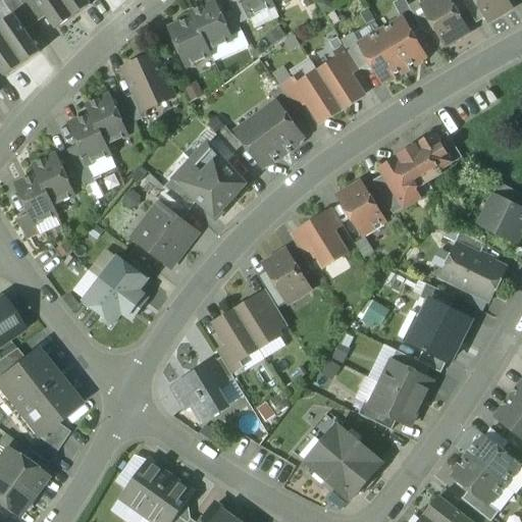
[(37,24),(19,0),(6,0),(3,2),(13,16),(14,15),(25,32),(37,24)]
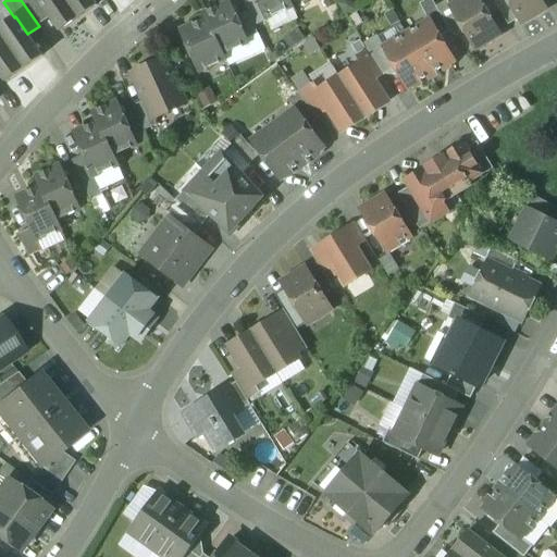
[(21,0),(39,26),(50,17),(37,0),(21,0)]
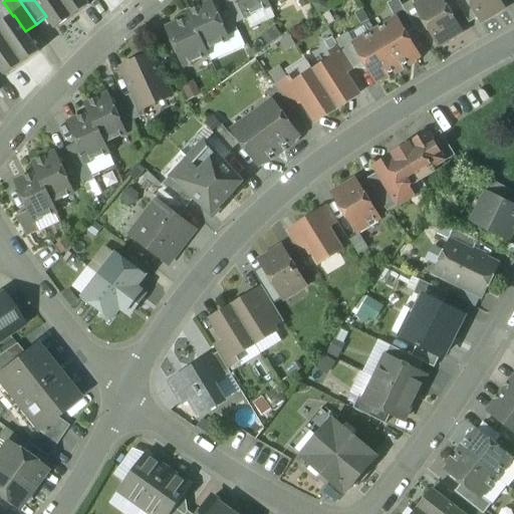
[(72,17),(60,0),(34,0),(46,16),(55,29),(72,17)]
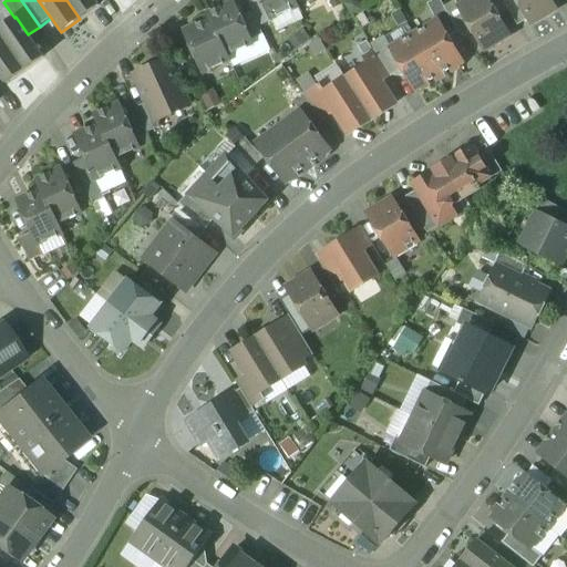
[(94,0),(66,0),(80,19),(99,6),(94,0)]
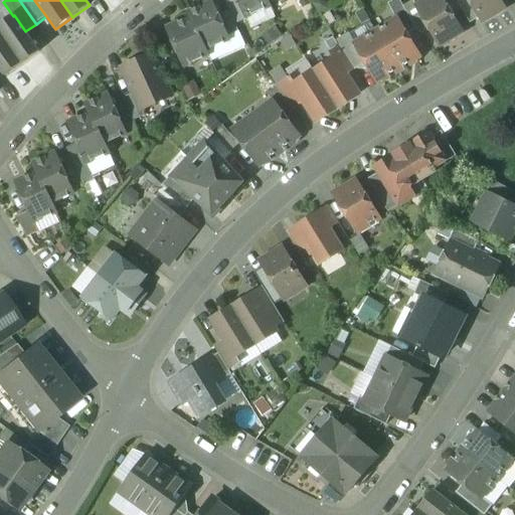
[(237,0),(224,0),(229,11),(235,23),(246,18),(237,0)]
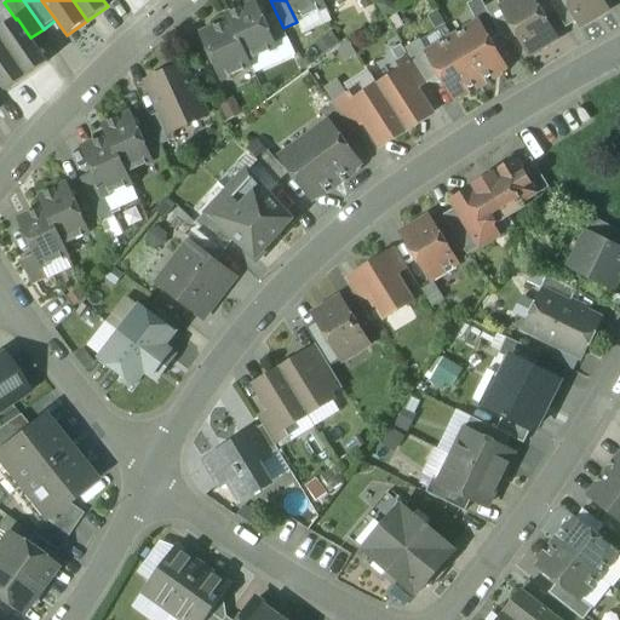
[(322,3),(321,0),(286,0),(297,22),(326,9),(323,3),(322,3)]
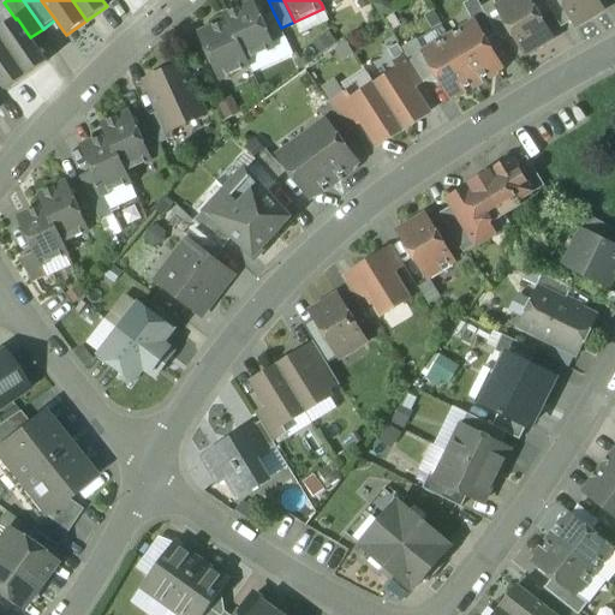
[(477,0),(471,0),(464,5),(471,17),(483,10),(482,9),(477,0)]
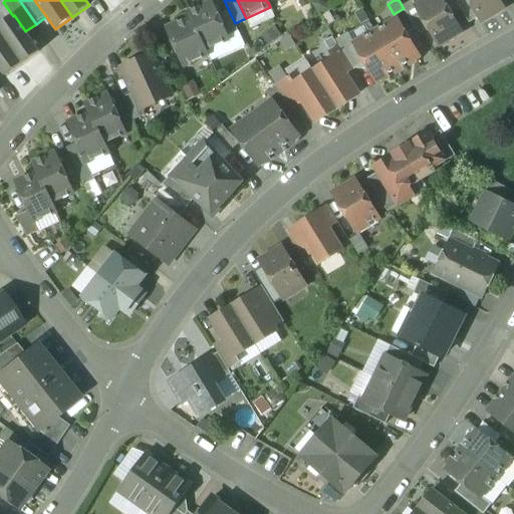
[(430,0),(417,7),(417,8),(429,27),(439,45),(461,32),(450,14),(441,0),(430,0)]
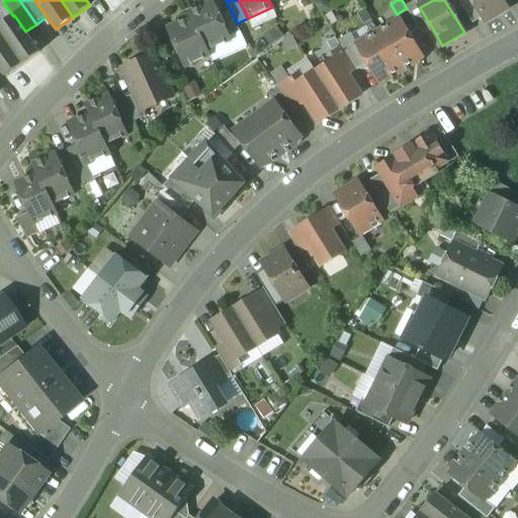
[(460,3),(458,0),(444,0),(453,14),(463,8),(460,3)]
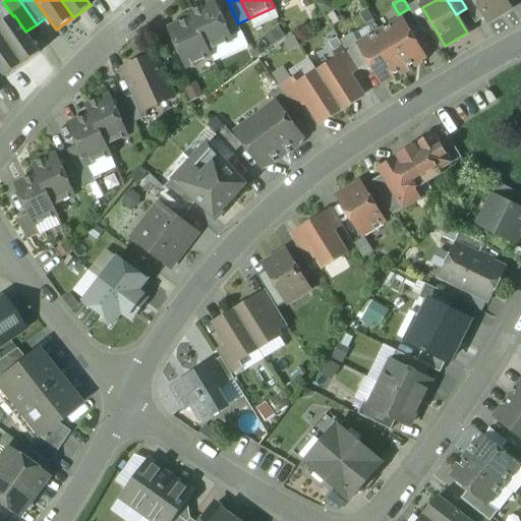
[(486,17),(475,0),(467,0),(463,3),(466,8),(475,23),(486,17)]
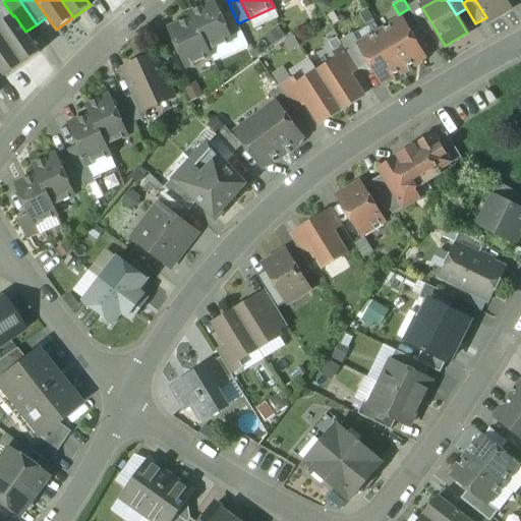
[(504,0),(475,0),(486,17),(488,21),(510,8),(504,0)]
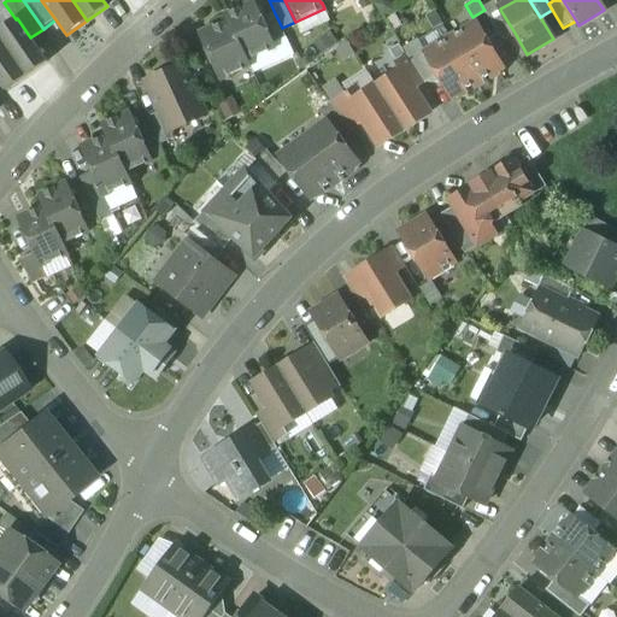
[(500,9),(495,1),(483,9),(485,10),(499,35),(501,40),(515,33),(500,10),(500,9)]
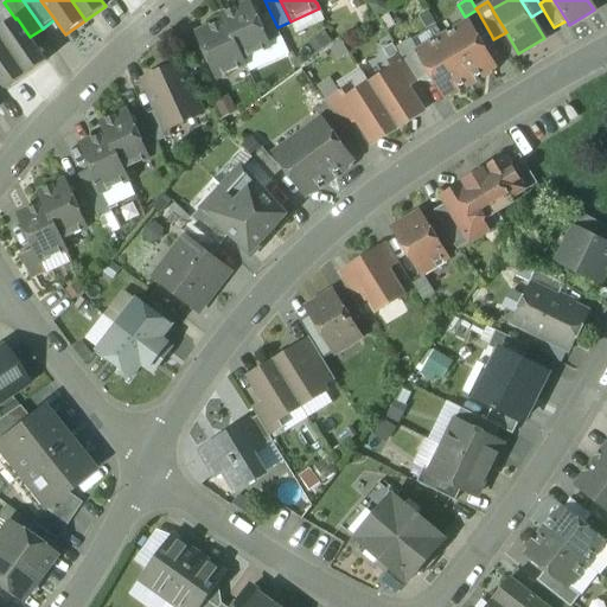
[(250,2),(222,16),(224,21),(225,21),(243,61),(243,59),(270,48),(257,19),(250,2)]
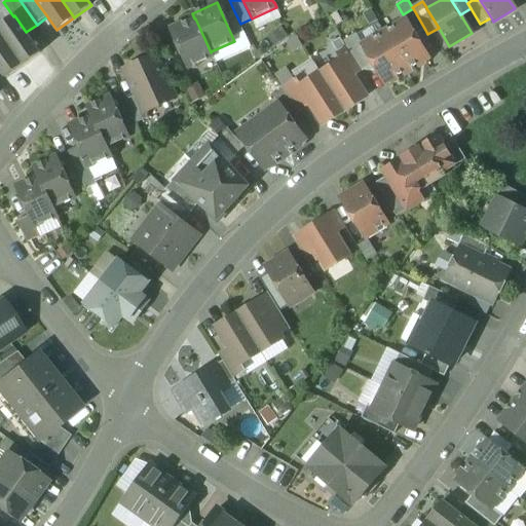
[(425,30),(413,8),(403,14),(406,21),(415,36),(425,30)]
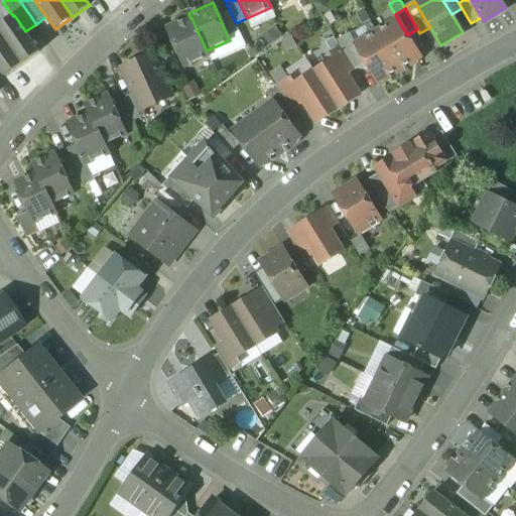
[(230,11),(219,16),(229,37),(240,32),(236,23),(230,11)]
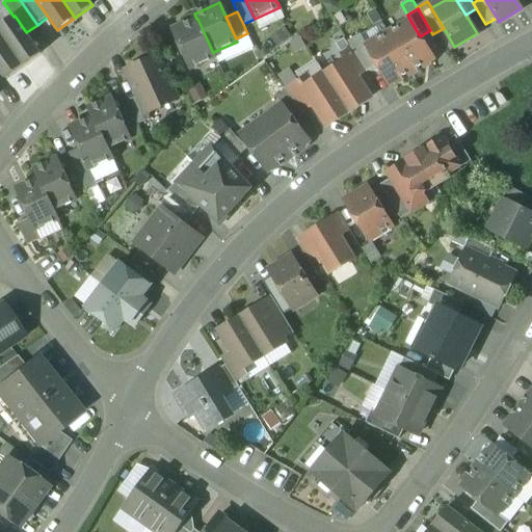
[(14,17),(0,26),(0,32),(23,67),(42,54),(26,32),(15,16),(14,17)]
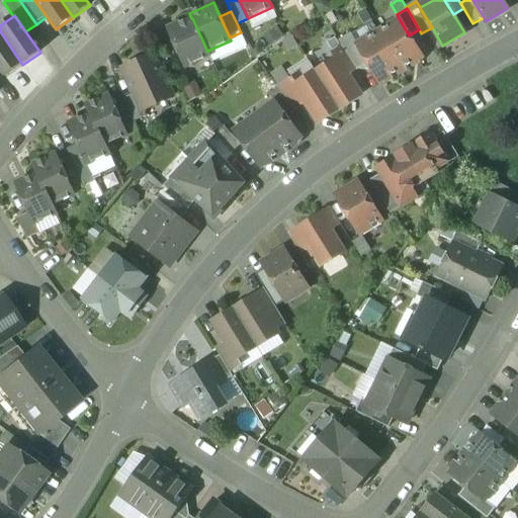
[(207,52),(192,18),(191,18),(168,29),(185,67),(210,56),(207,51),(207,52)]
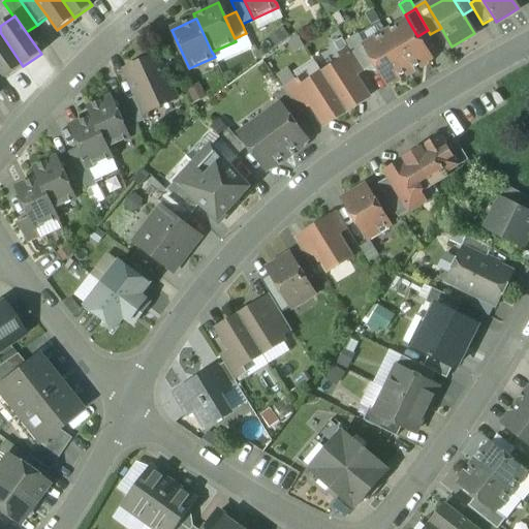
[(408,21),(386,33),(409,71),(431,59),(417,36),(408,21)]
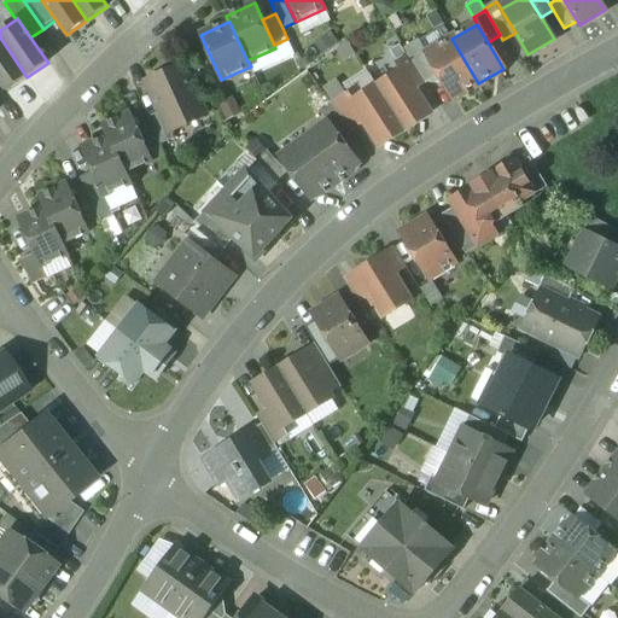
[(27,77),(0,38),(0,82),(6,92),(27,77)]
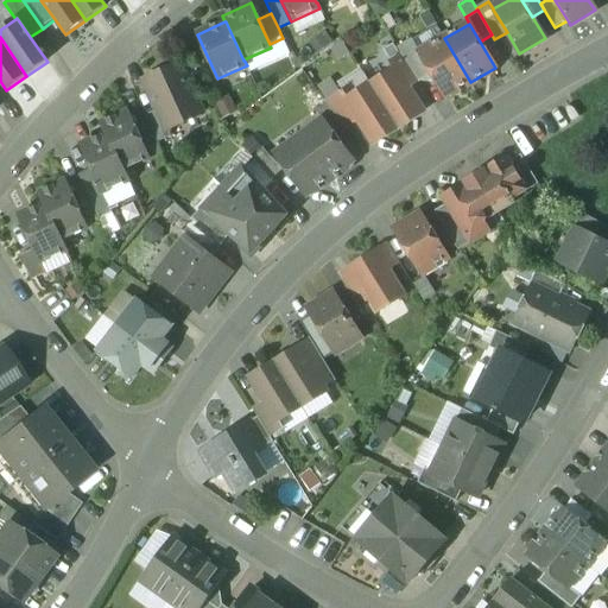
[(444,38),(419,52),(438,83),(445,96),(470,82),(444,38)]
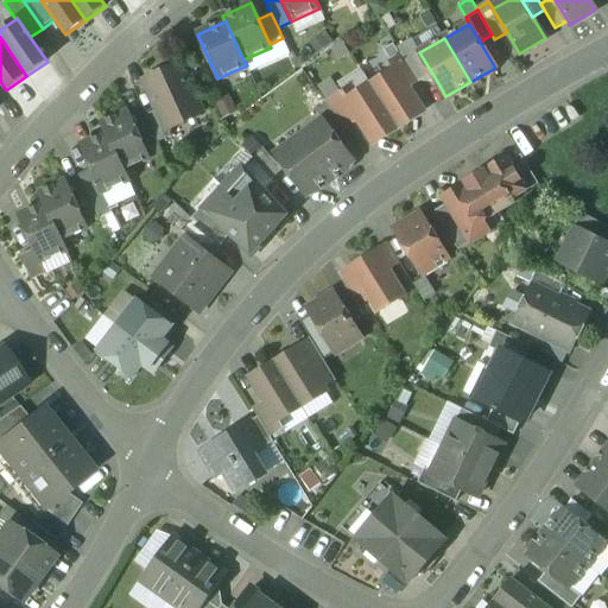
[(419,52),(412,40),(398,49),(401,55),(419,82),(438,83),(419,52)]
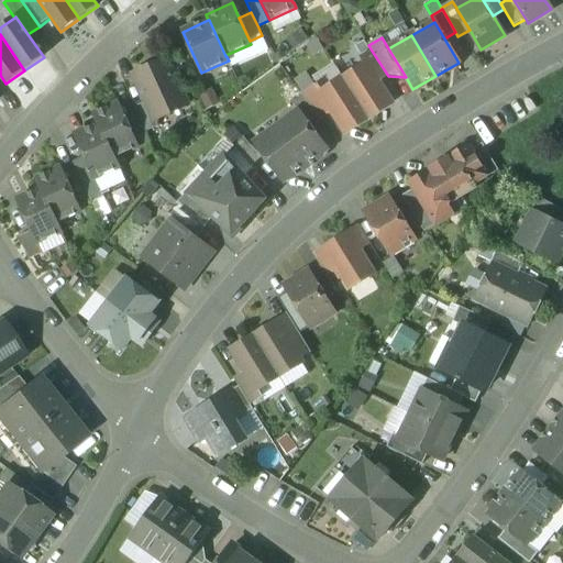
[(388,76),(372,51),(360,58),(364,65),(366,64),(378,84),(388,76)]
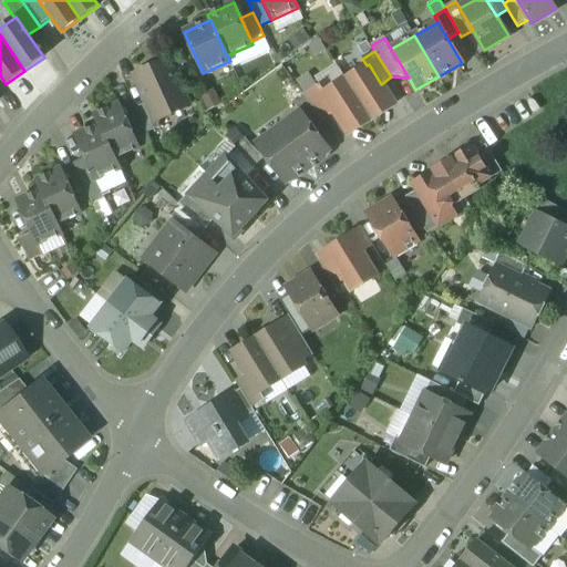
[(189,106),(167,60),(135,75),(148,103),(156,122),(157,121),(189,106)]
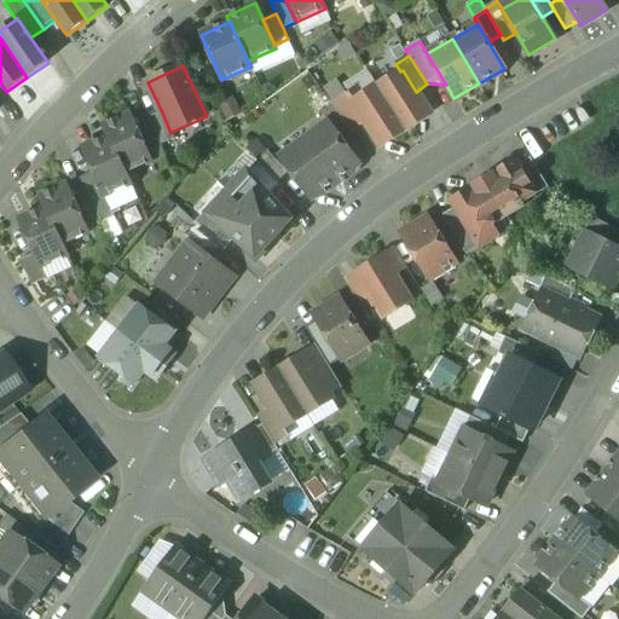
[(416,92),(403,70),(400,71),(377,87),(406,131),(431,115),(416,92)]
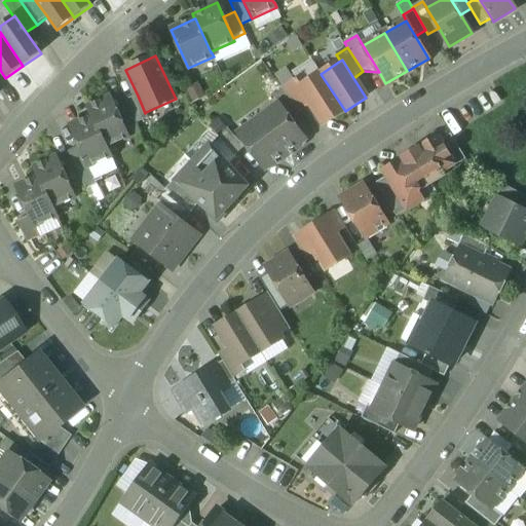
[(345,111),(321,74),(301,86),(300,87),(311,105),(324,124),(345,111)]
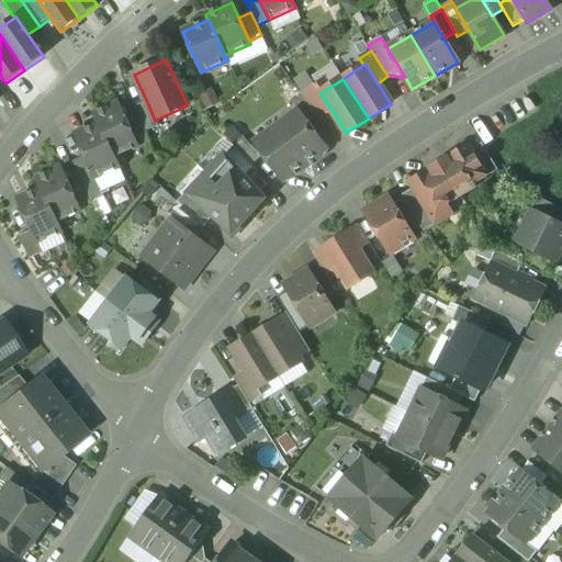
[(321,93),(322,92),(317,85),(302,94),(319,120),(333,112),(321,93)]
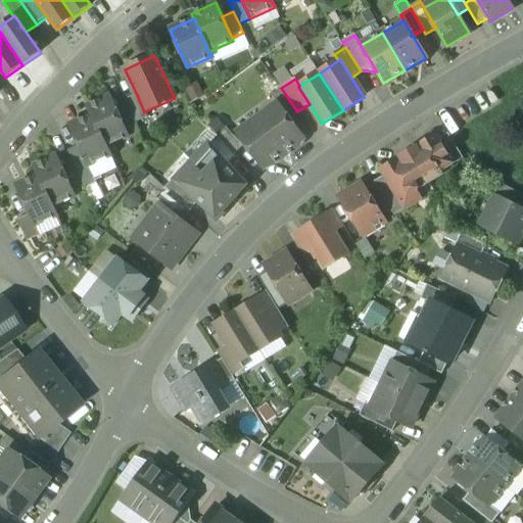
[(294,108),(280,89),(271,95),(277,104),(285,115),(294,108)]
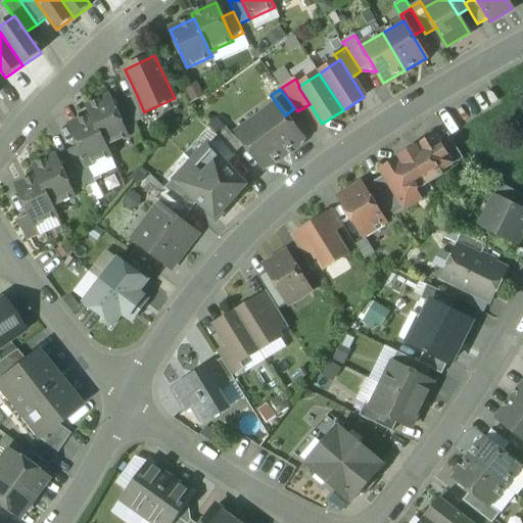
[(137,95),(126,100),(129,106),(136,123),(148,117),(145,111),(144,112),(137,95)]
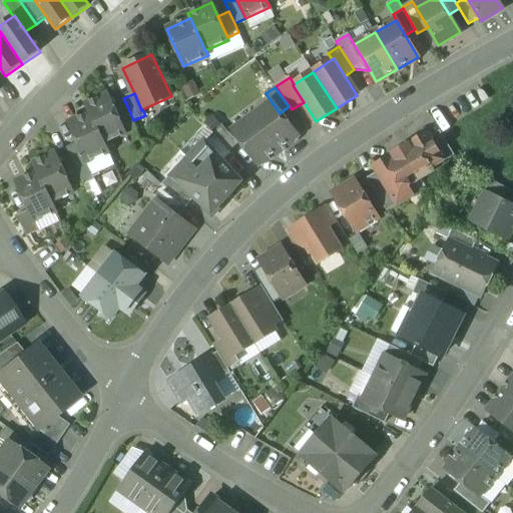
[(115,109),(108,94),(85,104),(89,113),(90,113),(104,144),(105,144),(126,134),(115,109)]
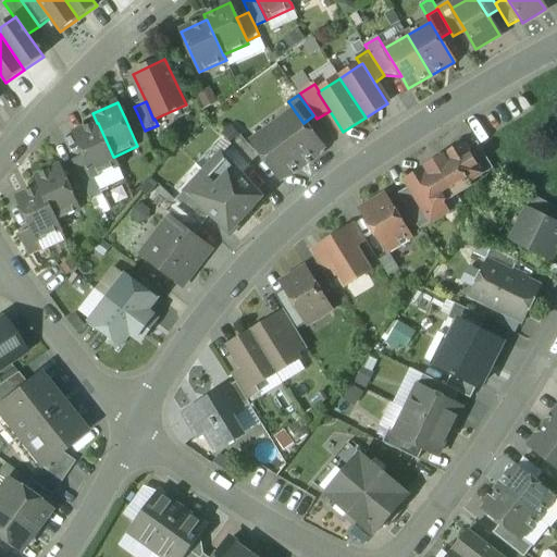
[(304,123),(295,111),(274,126),(301,164),(323,148),(304,123)]
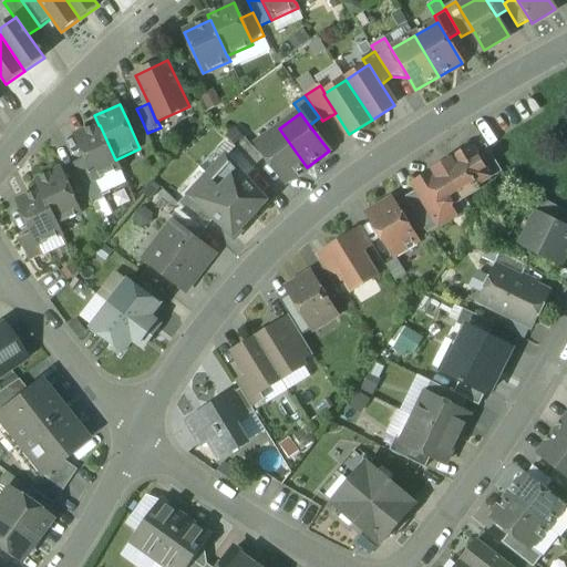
[(140,115),(127,121),(140,148),(152,143),(147,133),(140,115)]
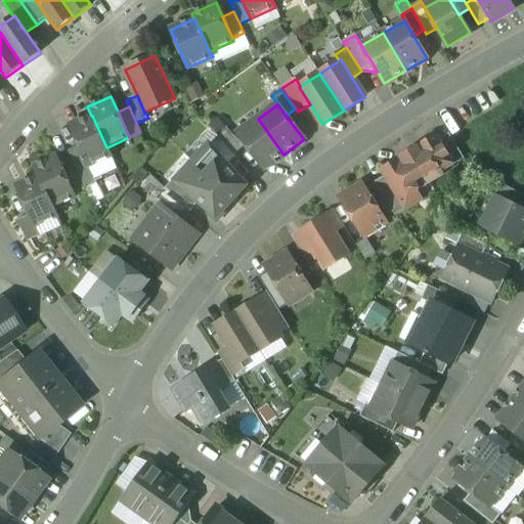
[(106,147),(92,116),(91,116),(70,126),(79,146),(89,167),(112,157),(107,147),(106,147)]
